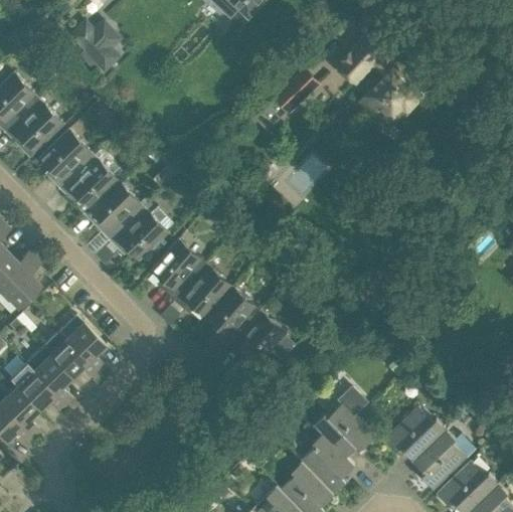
[(263,0),(221,0),(216,6),(228,18),(237,8),(247,16),(263,0)]
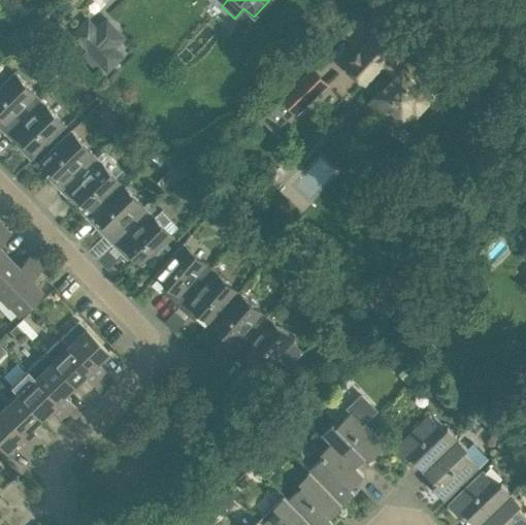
[(96,31),(87,22),(73,35),(106,70),(119,57),(110,48),(96,31)]
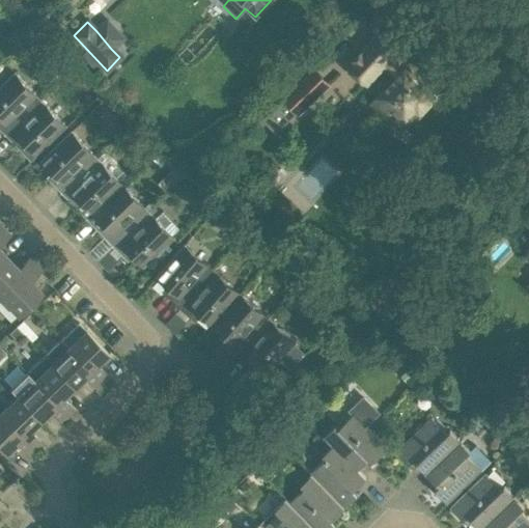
[(402,74),(390,61),(396,54),(378,35),(345,70),(365,88),(383,68),(396,81),(372,106),(386,119),(392,112),(405,123),(415,112),(418,115),(432,100),(404,73),(402,74)]
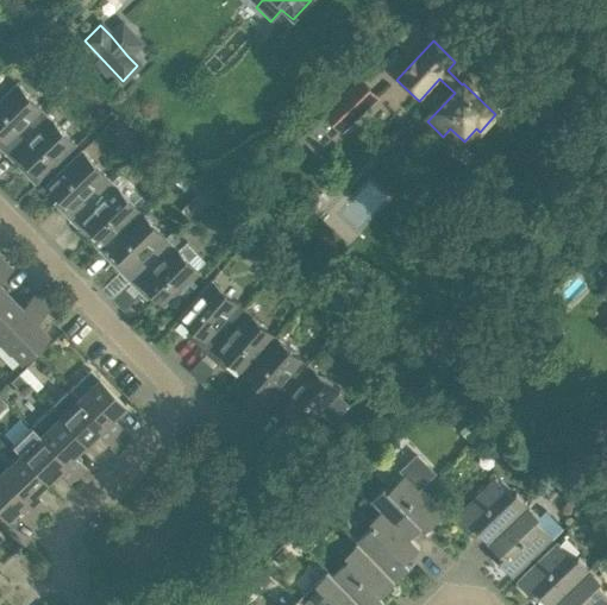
[(376,100),(360,82),(324,115),(325,117),(302,138),(317,152),(339,131),(340,133),(376,100)]
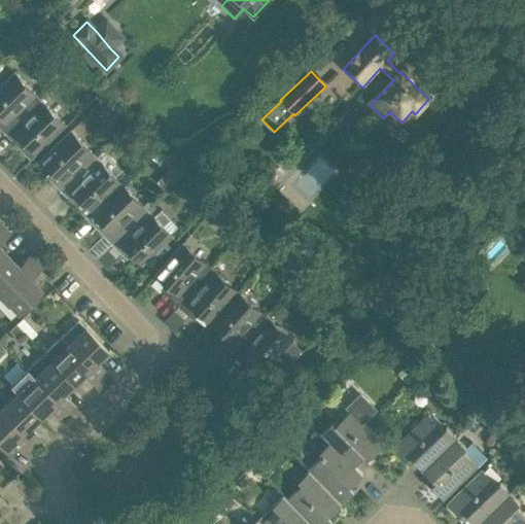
[(0,132),(4,136),(39,102),(13,75),(0,88),(0,132)]
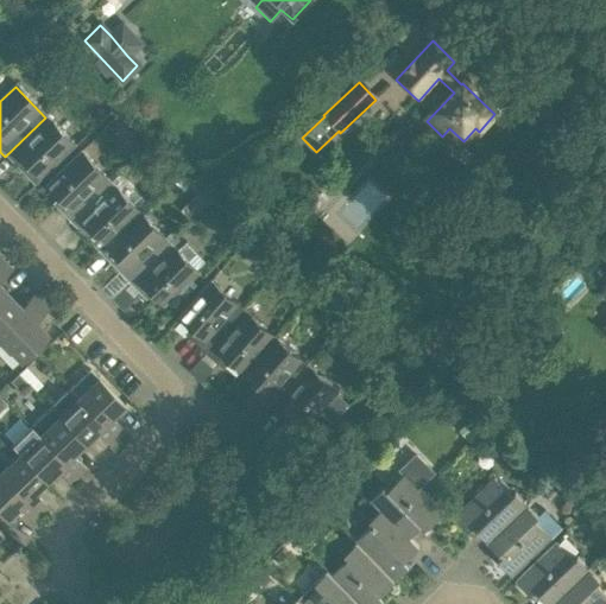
[(35,188),(40,182),(75,148),(45,118),(5,157),(35,188)]
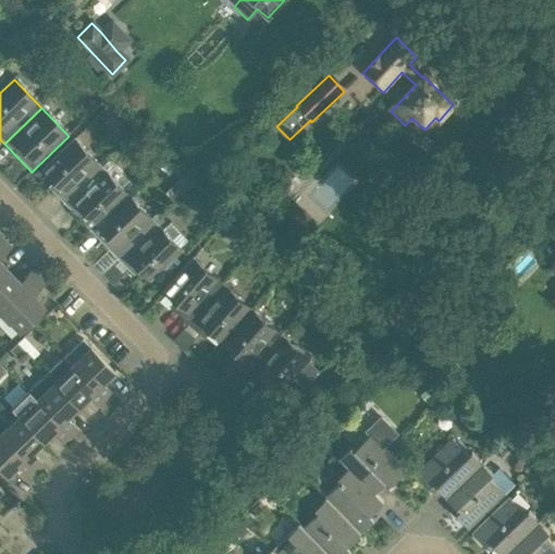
[(110,118),(103,110),(90,122),(97,130),(110,118)]
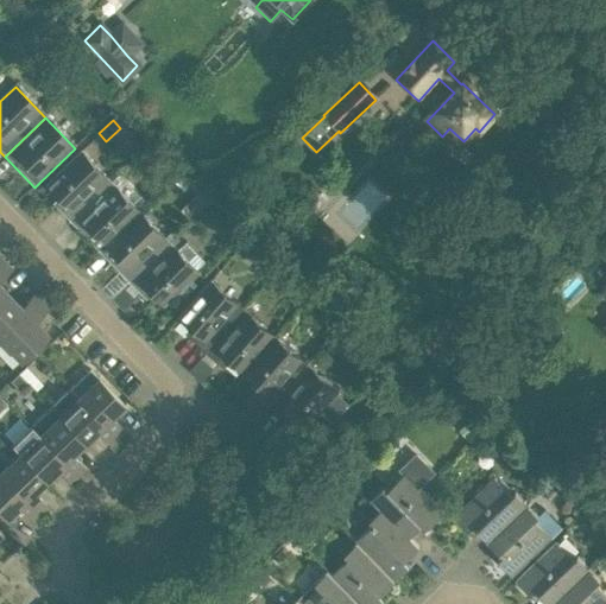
[(146,150),(144,152),(134,161),(143,170),(155,158),(146,150)]
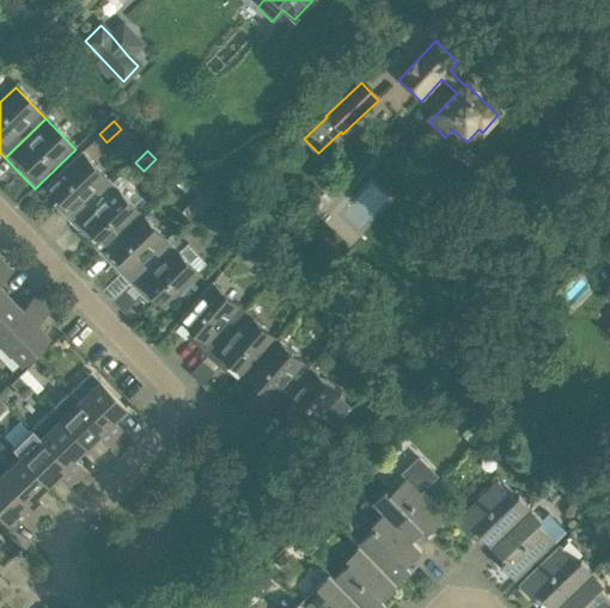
[(69,226),(111,185),(81,154),(47,188),(60,202),(53,208),(69,226)]
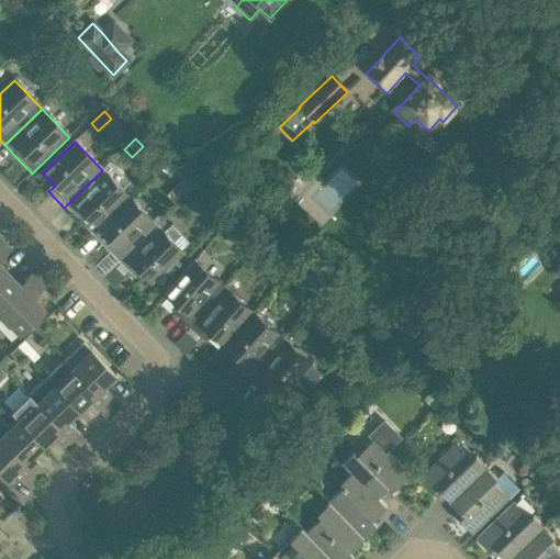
[(64,208),(79,223),(91,235),(130,199),(102,170),(64,208)]
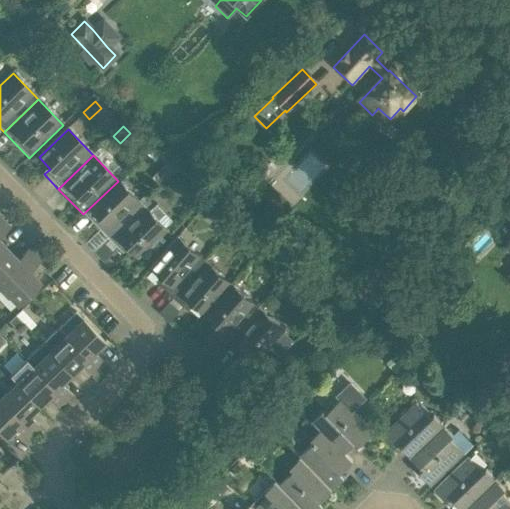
[(83,214),(108,240),(142,206),(118,181),(83,214)]
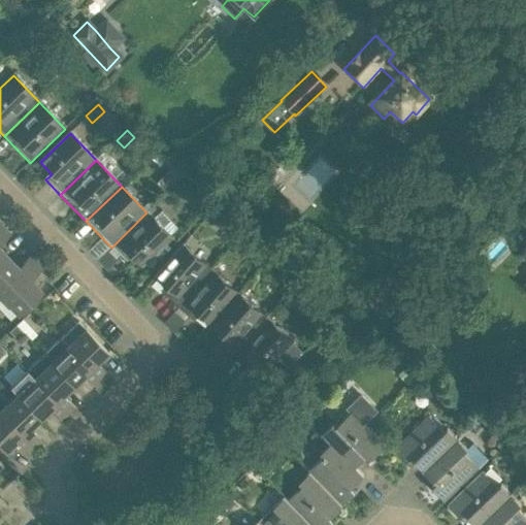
[(272,205),(260,220),(282,240),(295,226),(272,205)]
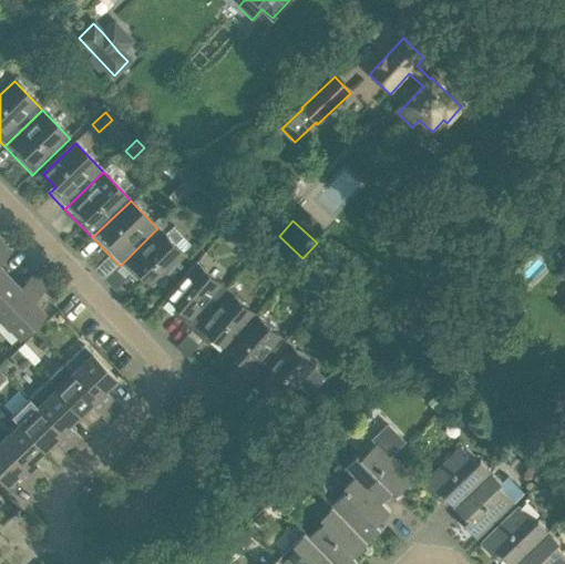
[(165,236),(157,228),(120,266),(135,282),(141,276),(153,289),(166,277),(180,264),(186,257),(183,254),(189,247),(172,229),(165,236)]
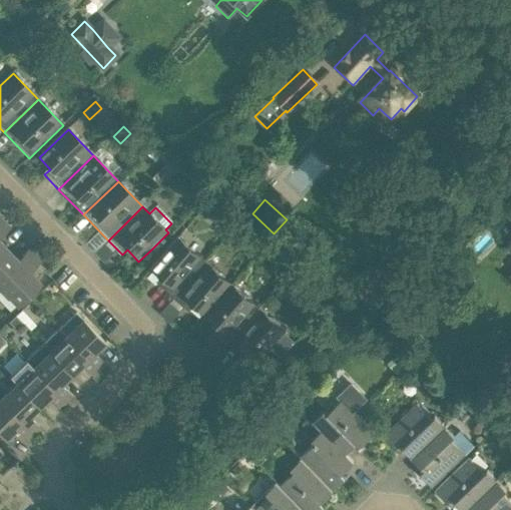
[(229,233),(234,228),(224,219),(216,228),(225,237),(229,233)]
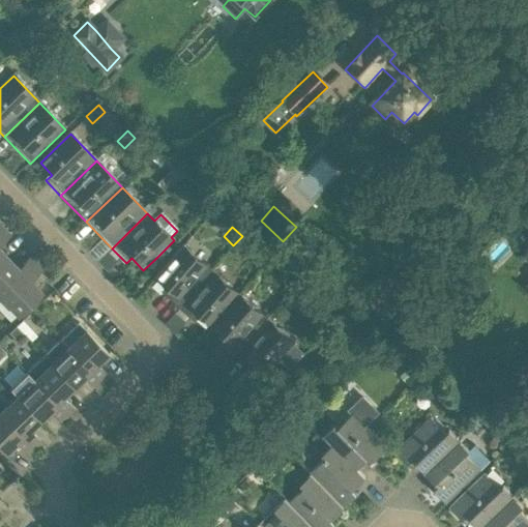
[(0,245),(1,246),(9,238),(2,231),(0,233),(0,245)]
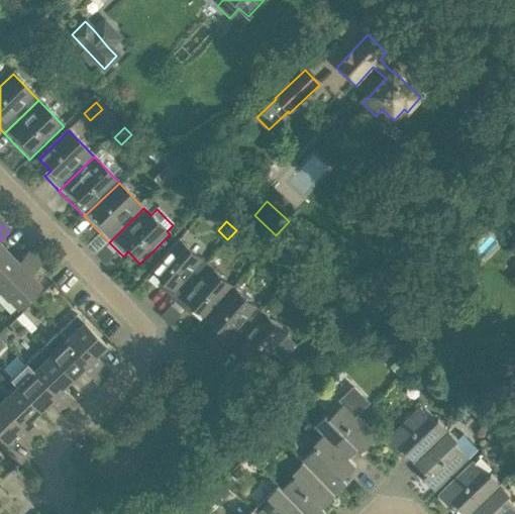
[(235,239),(238,238),(241,234),(236,230),(231,235),(235,239)]
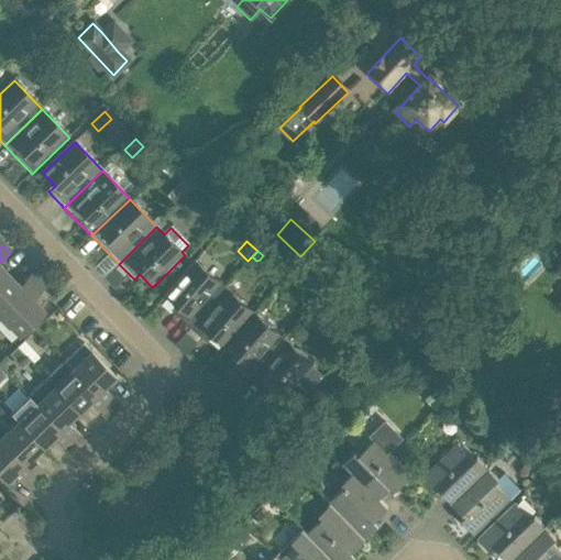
[(182,265),(178,262),(165,275),(168,278),(182,265)]
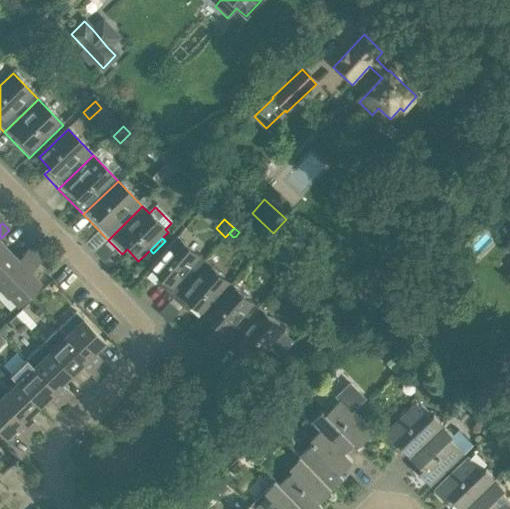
[(172,299),(204,263),(176,239),(150,269),(162,280),(157,285),(172,299)]
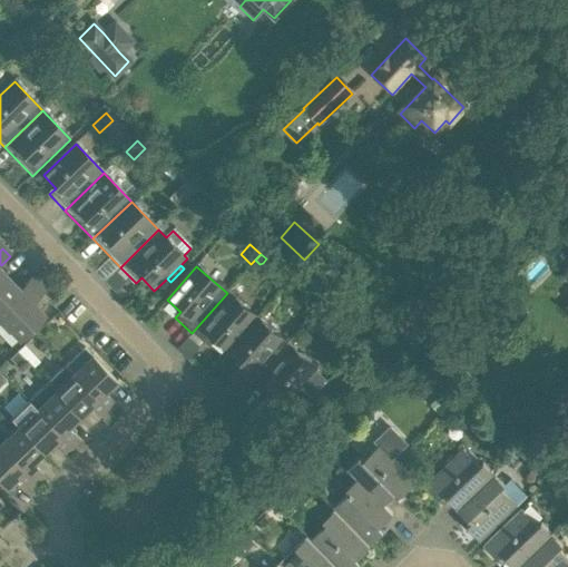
[(290,283),(299,290),(304,283),(295,276),(290,283)]
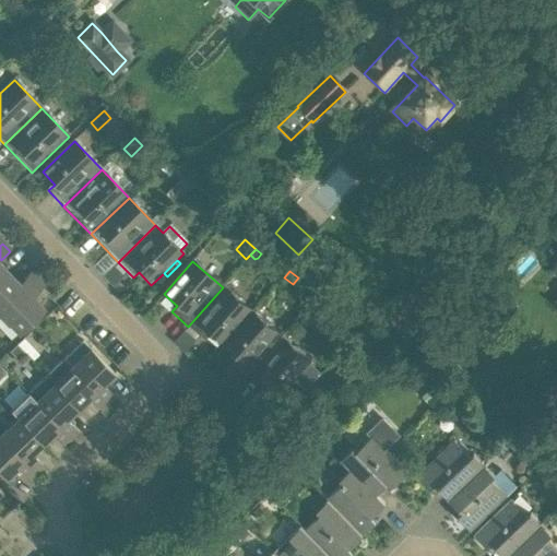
[(28,288),(37,281),(31,273),(22,281),(28,288)]
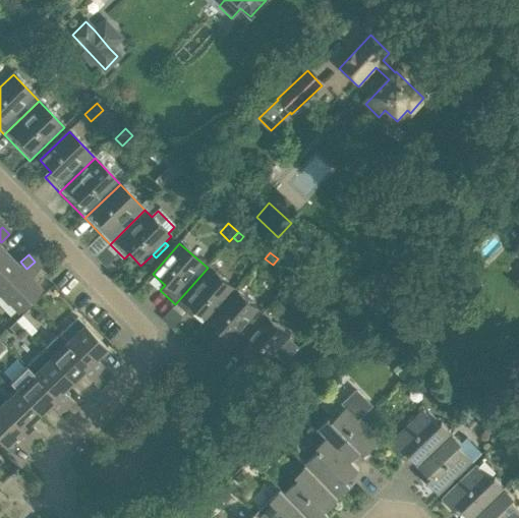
[(0,294),(22,273),(6,255),(0,262),(0,294)]
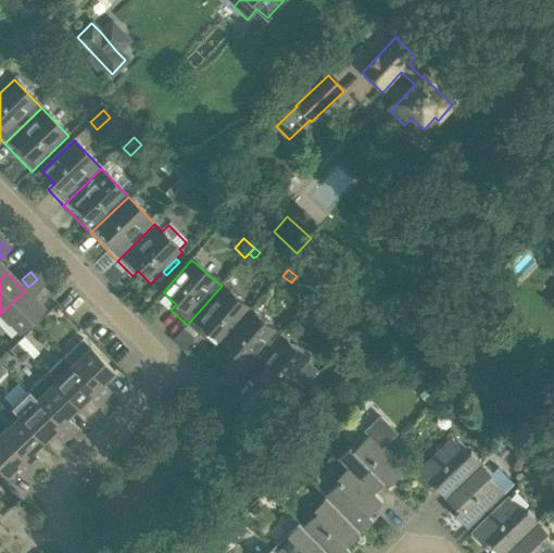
[(36,293),(43,286),(37,279),(28,287),(36,293)]
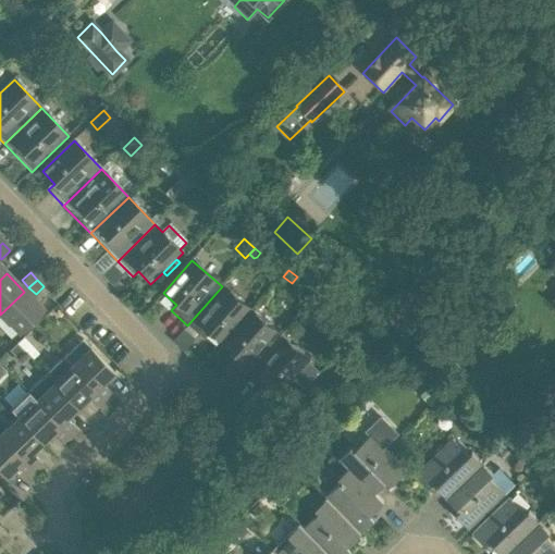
[(222,345),(251,311),(222,286),(187,325),(204,340),(209,334),(222,345)]
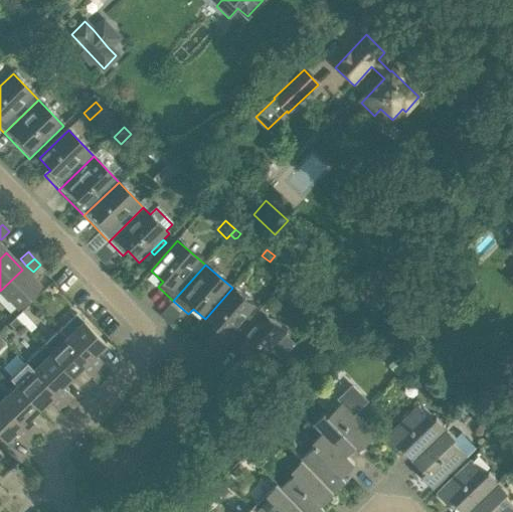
[(16,310),(39,287),(22,270),(0,291),(0,293),(16,310)]
